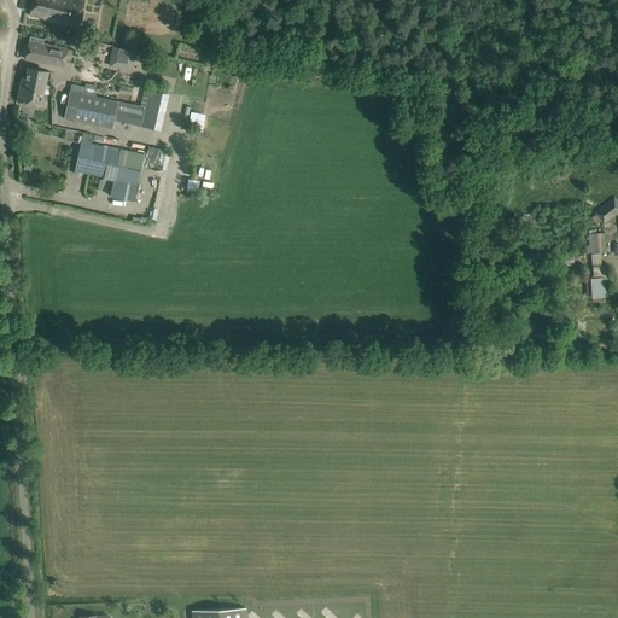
[(33,0),(30,16),(47,19),(47,21),(80,27),(85,1),(76,0),(33,0)]
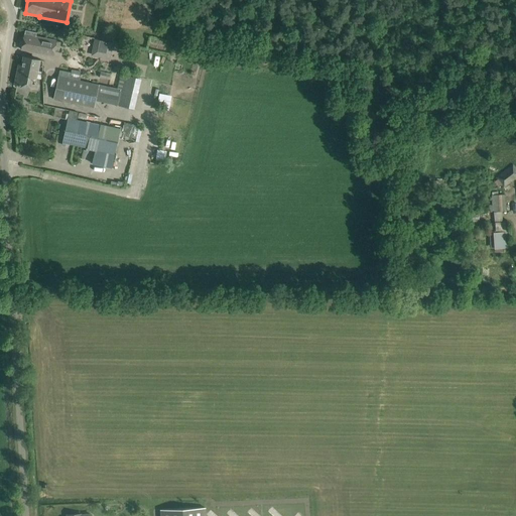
[(21,49),(53,55),(54,50),(60,52),(62,42),(35,36),(36,32),(25,30),(21,49)]
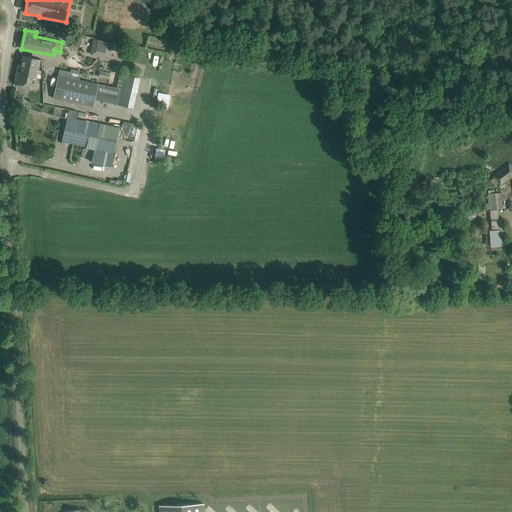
[(90,56),(99,57),(102,61),(108,58),(112,42),(101,39),(100,42),(93,41),(90,56)]
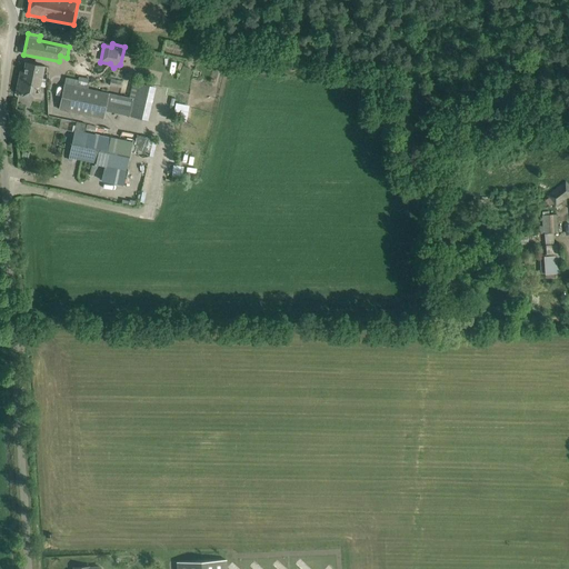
[(17,92),(42,98),(43,93),(38,92),(43,67),(27,62),(22,81),(19,81),(17,92)]
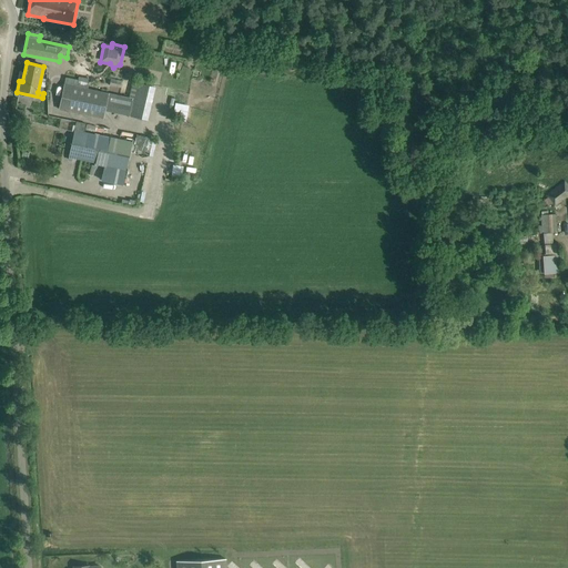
[(138,82),(133,99),(87,88),(88,84),(79,82),(80,80),(66,77),(59,110),(103,120),(105,111),(146,120),(153,85),(138,82)]
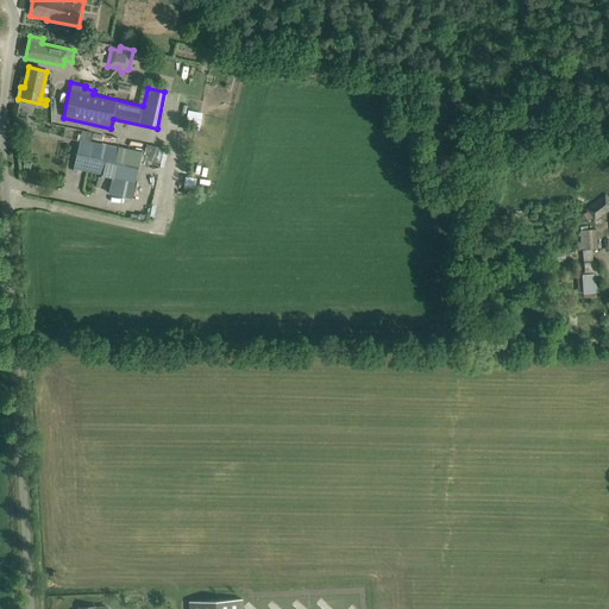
[(133,192),(142,154),(89,142),(92,132),(82,130),(80,139),(73,171),(77,173),(79,169),(104,175),(104,177),(112,179),(111,187),(123,189),(119,203),(126,205),(129,190),(133,192)]
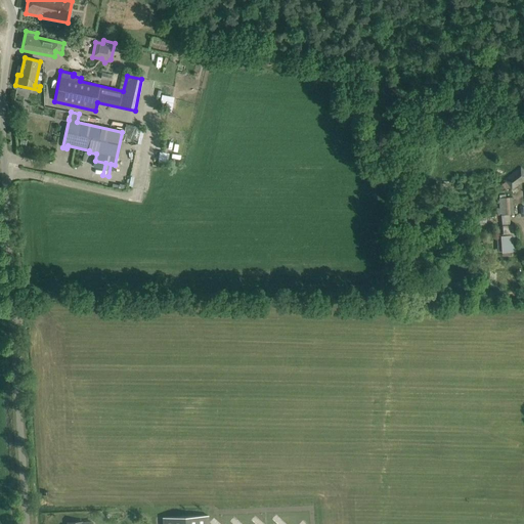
[(126,123),(122,137),(140,142),(144,129),(126,123)]
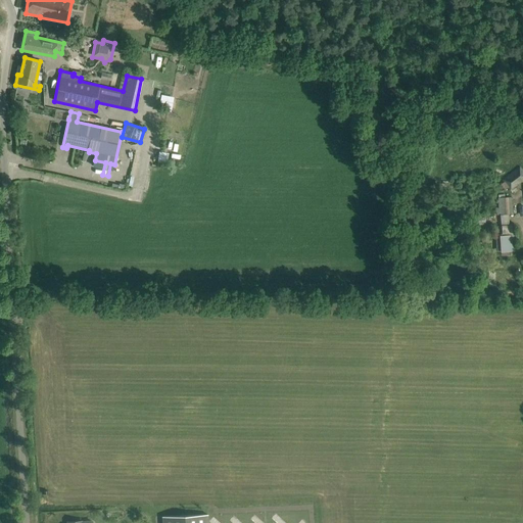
[(511,189),(522,179),(522,171),(520,168),(504,180),(511,189)]
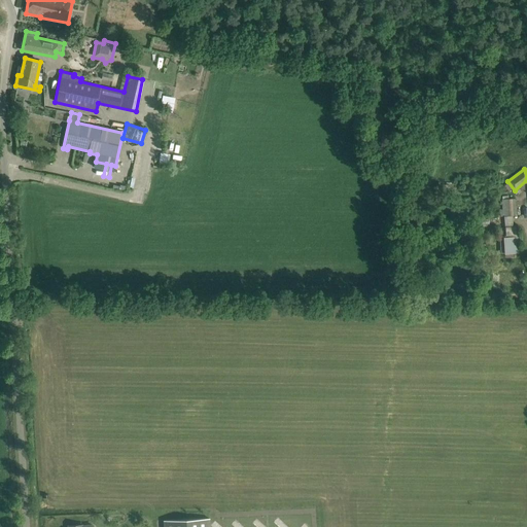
[(513,216),(499,217),(500,227),(505,227),(506,236),(499,237),(500,239),(494,240),(496,253),(500,253),(500,254),(519,252),(517,226),(514,226),(513,216)]
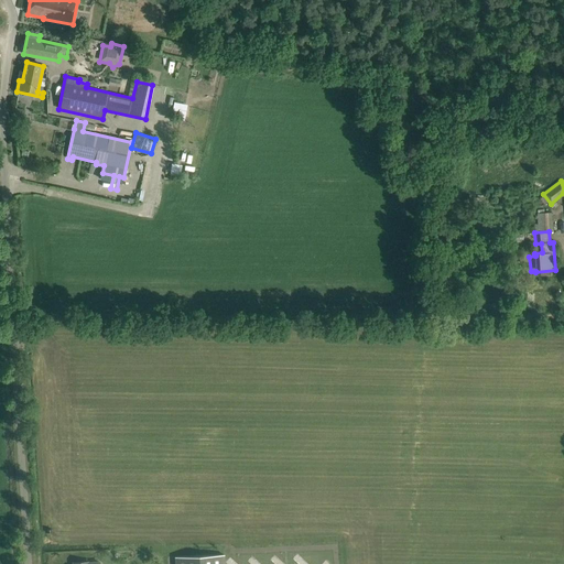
[(534,293),(534,307),(546,307),(545,293),(534,293)]
